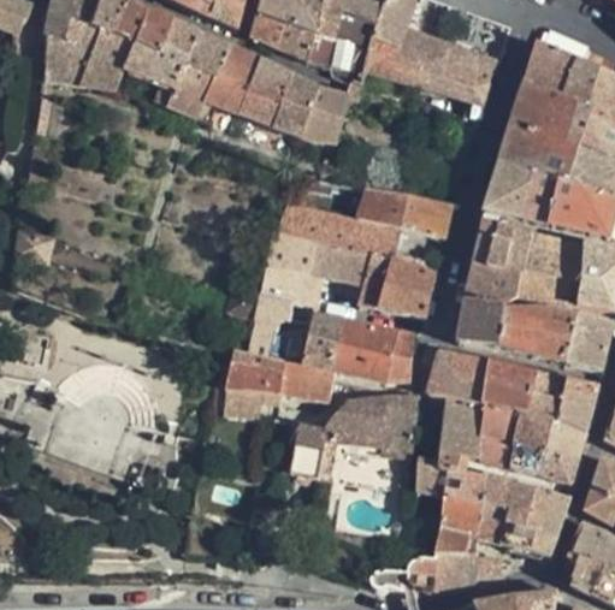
[(0,25),(17,31),(22,22),(30,3),(23,0),(0,0),(0,25)]
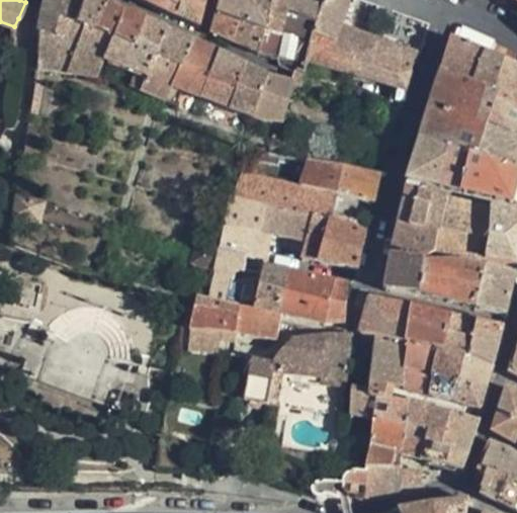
[(35,57),(34,67),(71,71),(92,75),(100,56),(102,51),(110,31),(93,24),(92,24),(74,17),(79,0),(41,0),(35,27),(36,41),(35,57)]
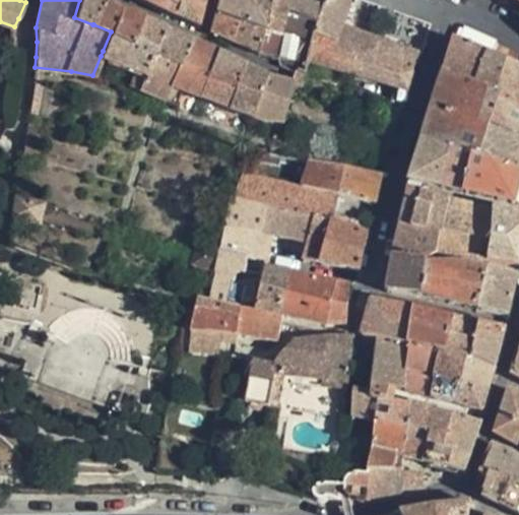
[(79,0),(74,17),(92,24),(104,0),(79,0)]
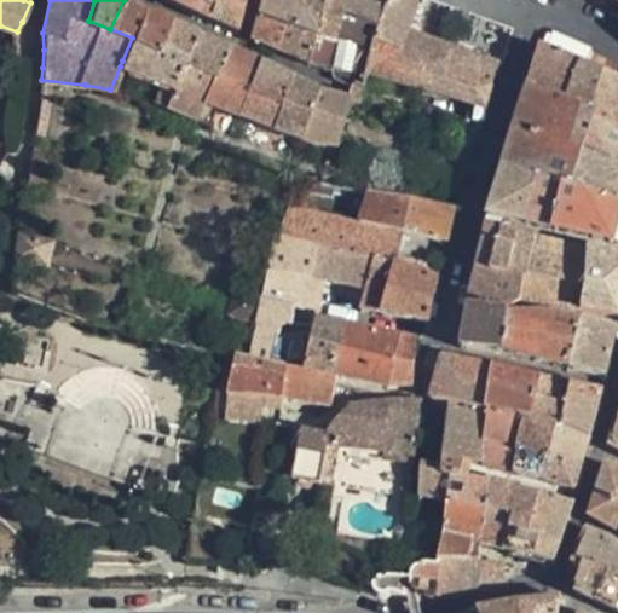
[(123,0),(110,29),(111,29),(132,38),(159,50),(171,18),(149,9),(130,0),(123,0)]
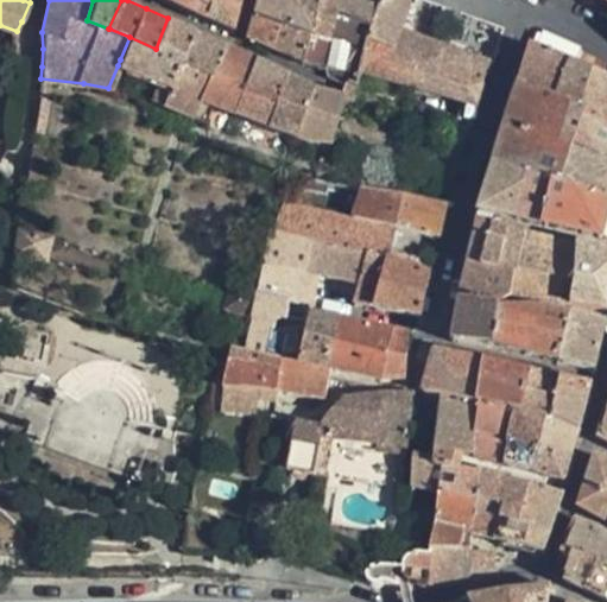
[(202,16),(206,0),(171,0),(201,14),(202,16)]
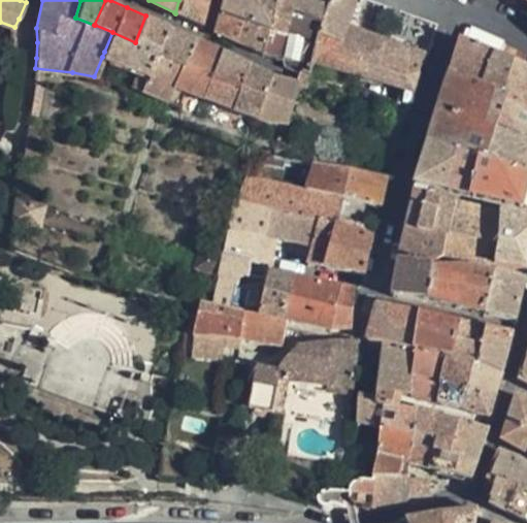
[(178,0),(175,13),(199,23),(204,0),(178,0)]
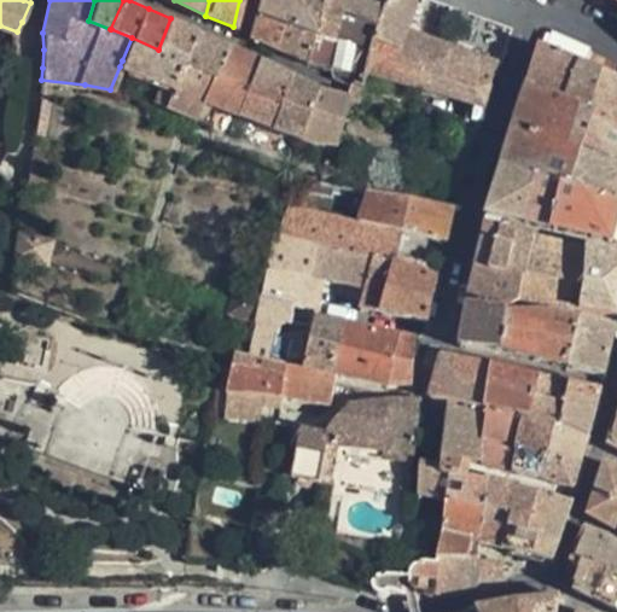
[(313,30),(332,36),(339,10),(322,4),(324,0),(257,0),(256,11),(284,22),(313,33),(313,30)]
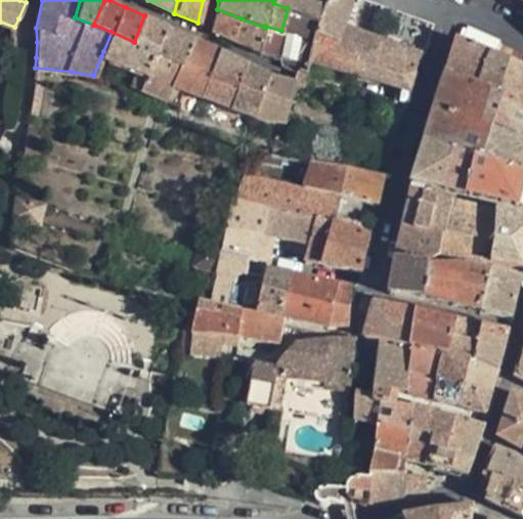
[(279,63),(297,71),(297,69),(306,72),(309,59),(309,58),(314,31),(351,45),(358,48),(364,30),(343,23),(349,0),(274,0),(273,3),(288,8),(281,31),(286,32),(280,56),(278,56),(279,63)]
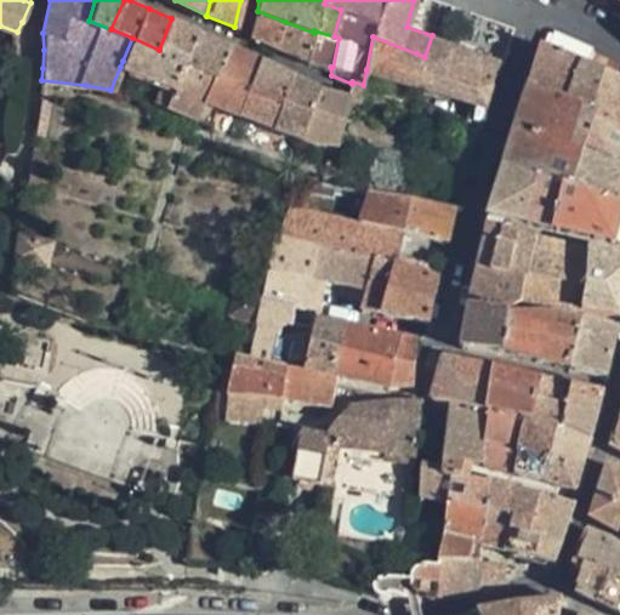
[(285,22),(257,11),(256,13),(250,35),(277,47),(285,22)]
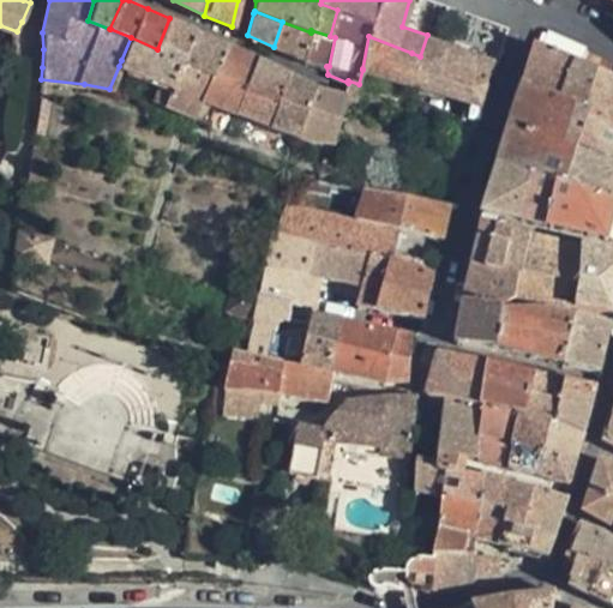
[(121,60),(119,66),(146,76),(157,79),(173,85),(181,64),(194,30),(169,18),(157,49),(131,37),(121,60)]
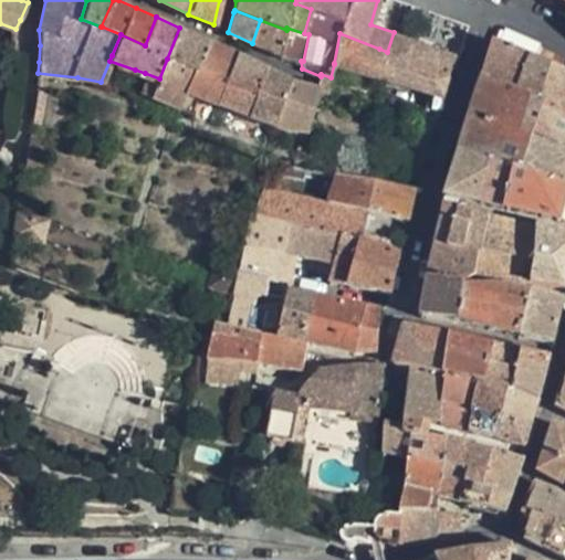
[(258,45),(280,55),(286,30),(260,20),(252,43),(258,45)]
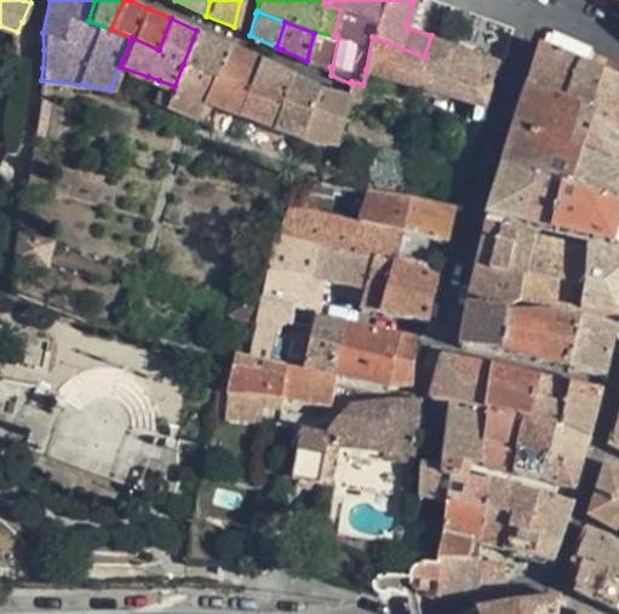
[(538,40),(586,61),(588,58),(592,45),(546,26),(538,40)]
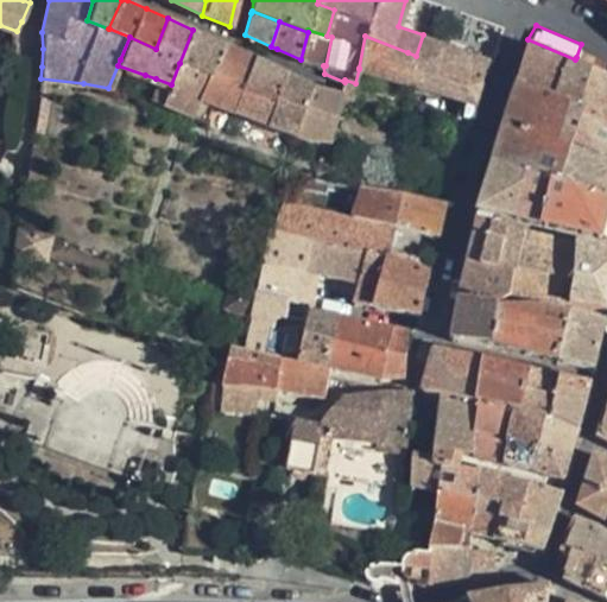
[(222,43),(193,30),(179,63),(209,76),(222,43)]
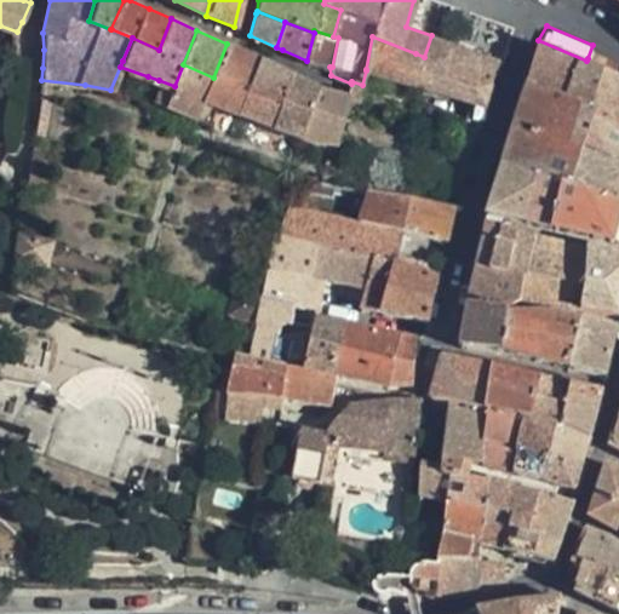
[(308,61),(330,67),(332,67),(338,38),(333,36),(314,30),(314,33),(307,61),(308,61)]
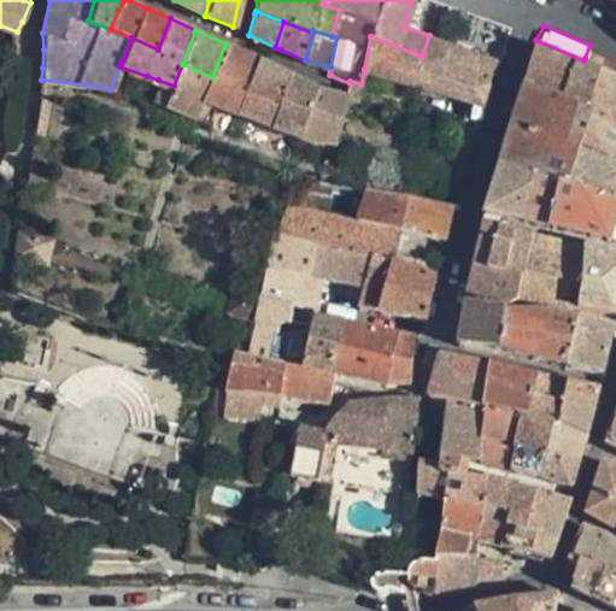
[(429,35),(422,57),(458,70),(465,48),(429,35)]
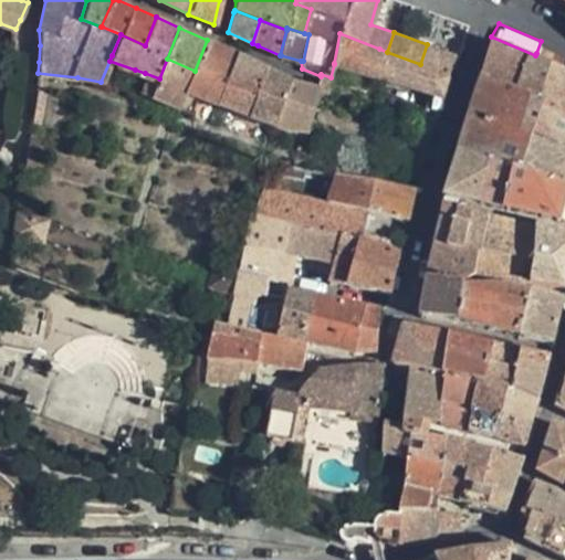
[(334,63),(383,77),(387,80),(441,95),(447,75),(447,74),(420,64),(387,52),(379,49),(339,33),(334,63)]
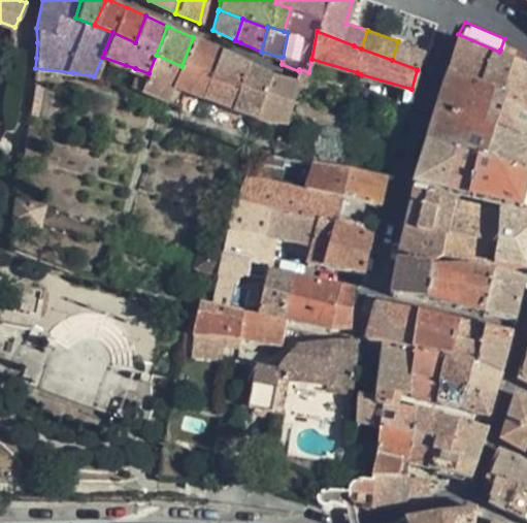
[(485,86),(499,52),(458,34),(458,35),(448,68),(485,86)]
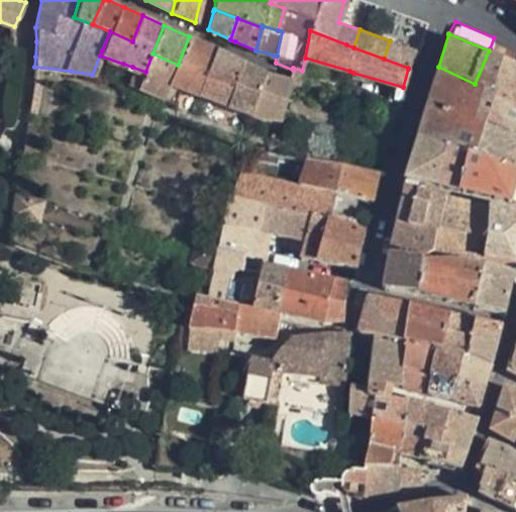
[(214,48),(189,36),(178,65),(176,70),(170,84),(180,88),(197,94),(214,48)]
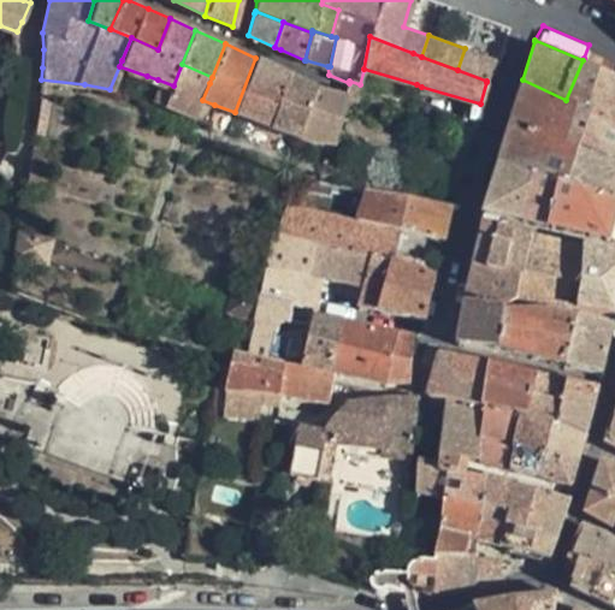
[(457,70),(486,81),(495,59),(465,48),(457,70)]
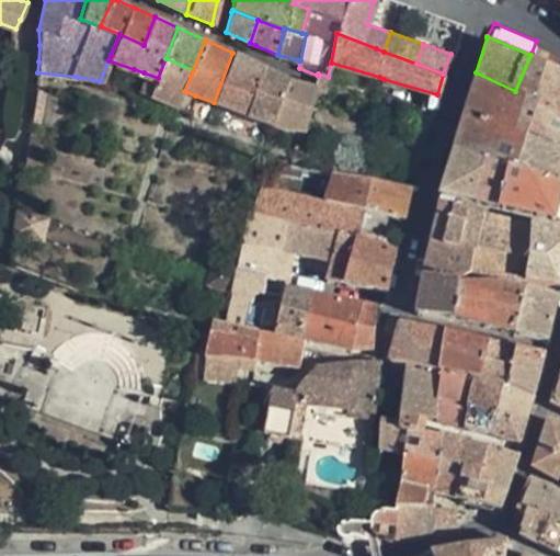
[(233,53),(232,53),(214,102),(225,105),(229,108),(248,60),(233,53)]
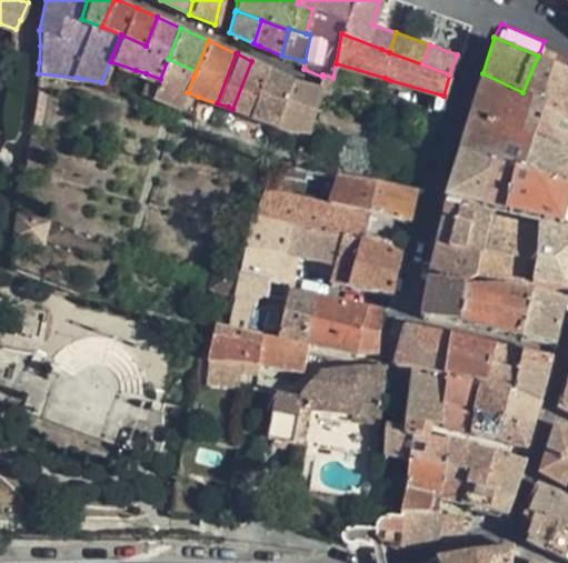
[(538,56),(522,92),(530,96),(567,111),(567,67),(539,53),(538,56)]
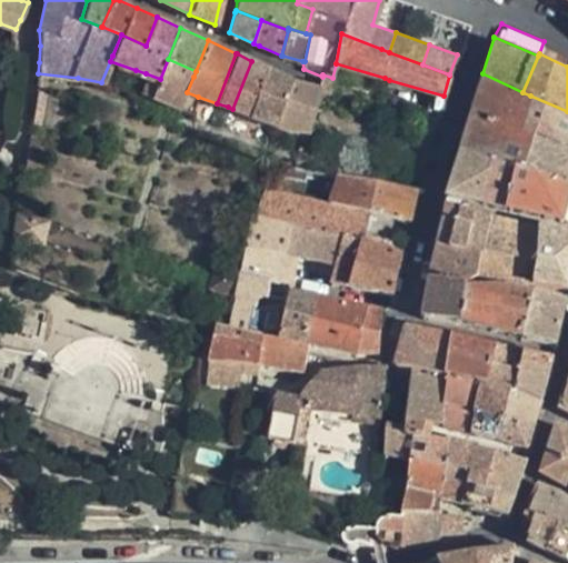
[(196,71),(168,59),(160,79),(153,97),(155,97),(179,108),(187,92),(193,77),(196,71)]
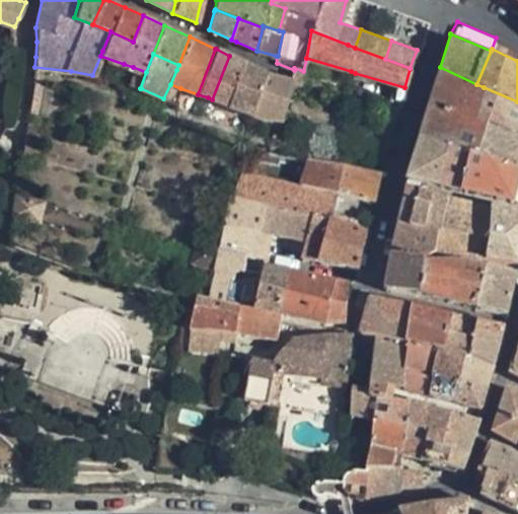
[(243,63),(229,56),(212,99),(213,99),(227,104),(243,63)]
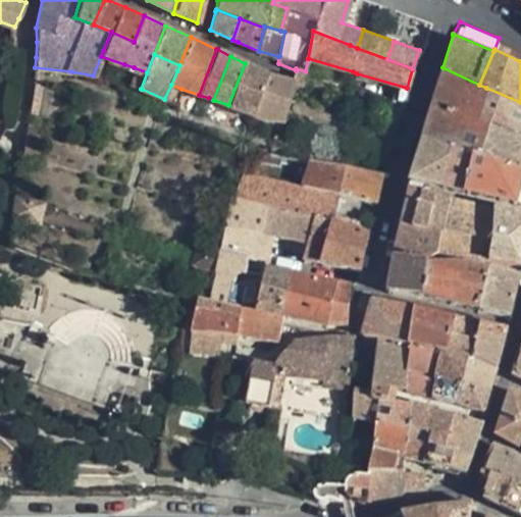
[(267,74),(245,63),(228,105),(252,114),(267,74)]
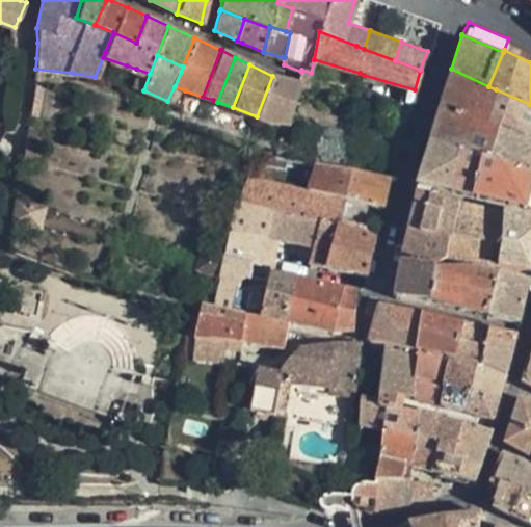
[(136,69),(130,86),(143,90),(150,74),(136,69)]
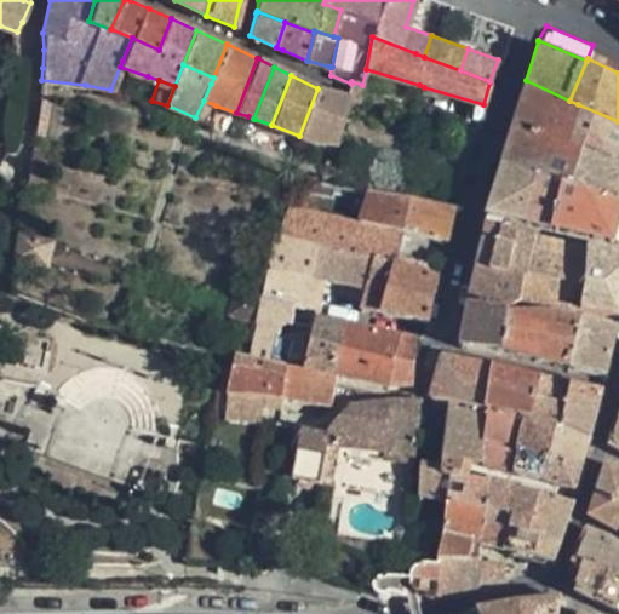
[(578,104),(569,101),(526,80),(499,161),(538,176),(527,222),(552,227),(563,184),(618,200),(618,161),(571,144),(578,104)]
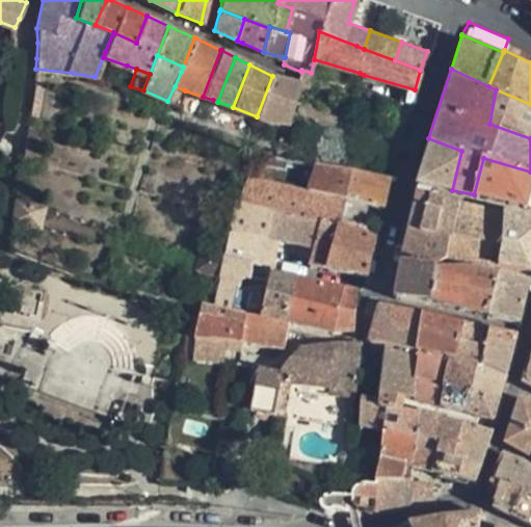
[(298,81),(297,83),(297,84),(308,86),(311,73),(301,70),(301,72),(298,81)]
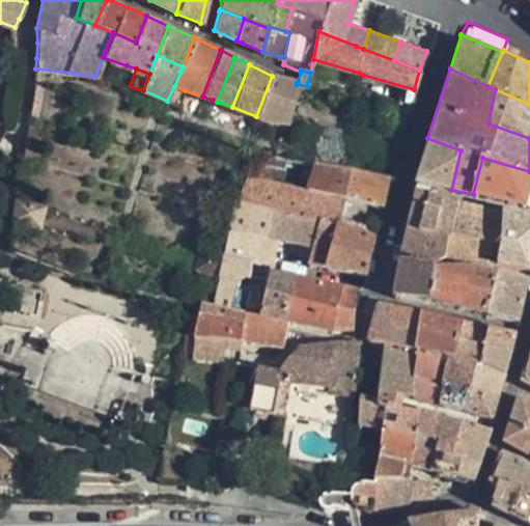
[(297,83),(272,76),(256,116),(258,117),(269,120),(286,121),(297,84),(297,83)]
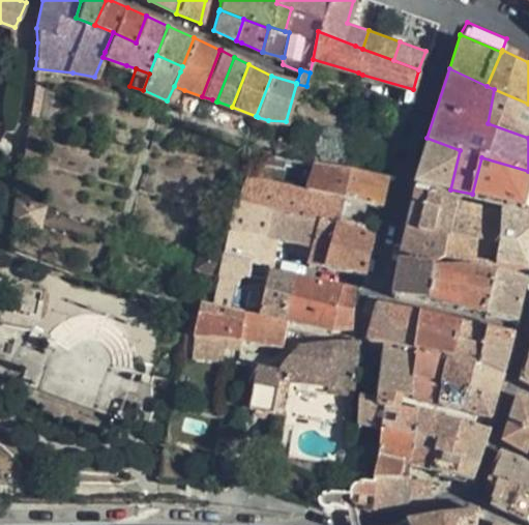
[(28,109),(28,112),(38,114),(42,85),(32,83),(28,109)]
